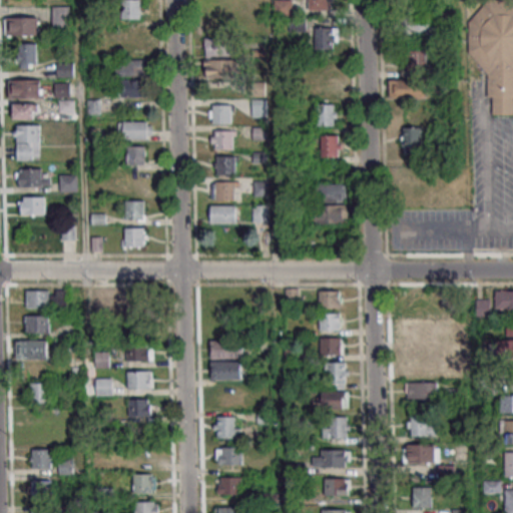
[(140,0),(122,0),(122,18),(140,18),(140,0)]
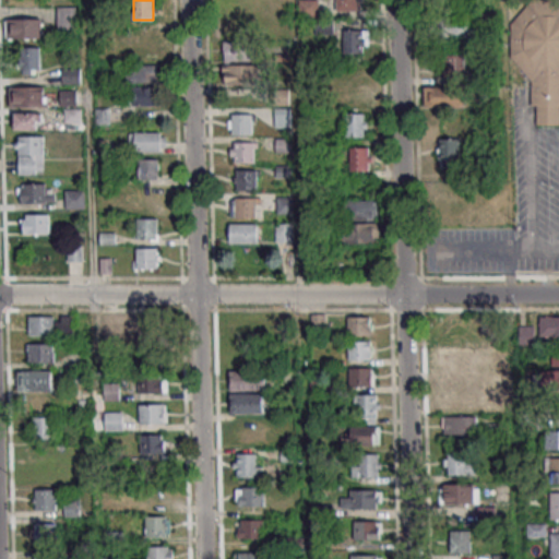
[(317,0),(298,0),(299,16),(318,16),(317,0)]
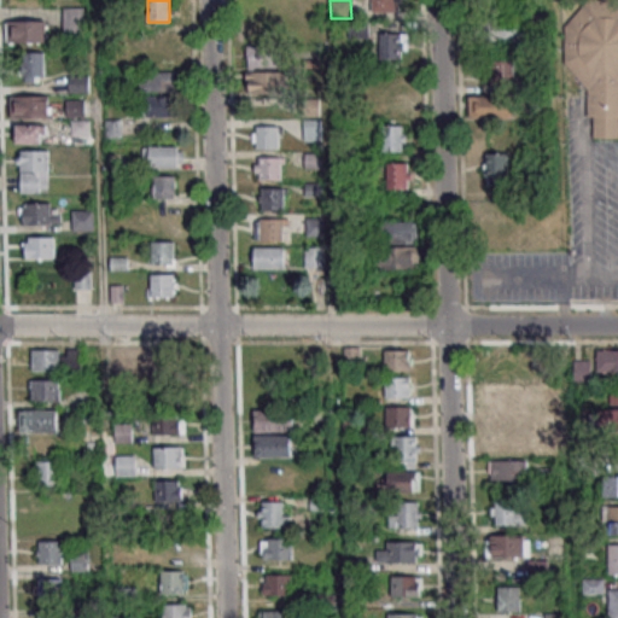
[(401,0),(368,0),(369,12),(402,12),(401,0)]
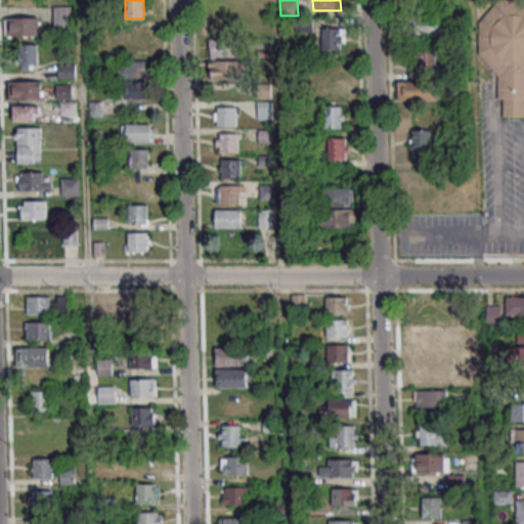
[(478,57),(497,74),(497,98),(501,101),(501,118),(523,117),(523,0),(497,0),(479,23),(478,57)]
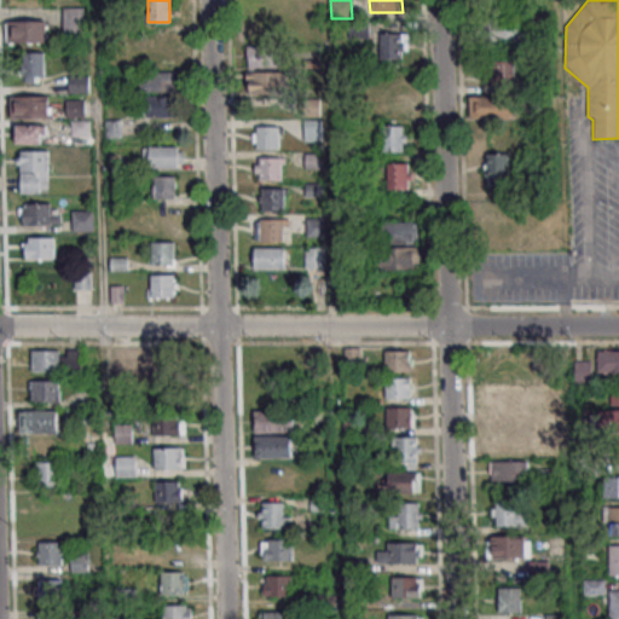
[(84,7),(63,7),(63,35),(84,35),(84,7)]
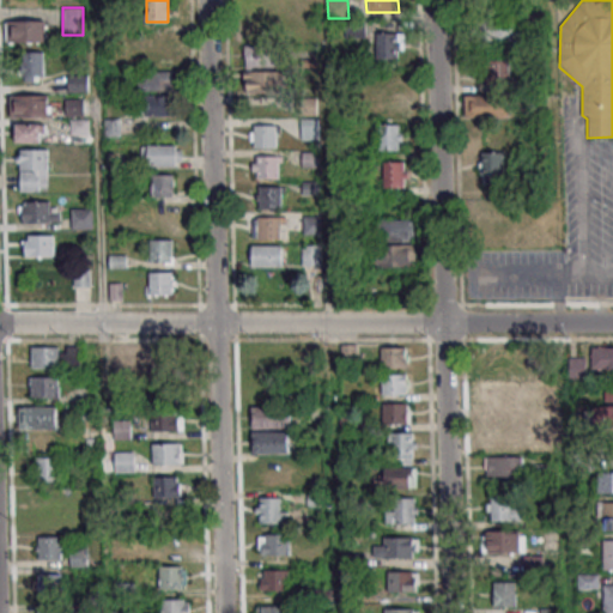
[(514,41),(514,17),(484,17),(484,41),(514,41)]
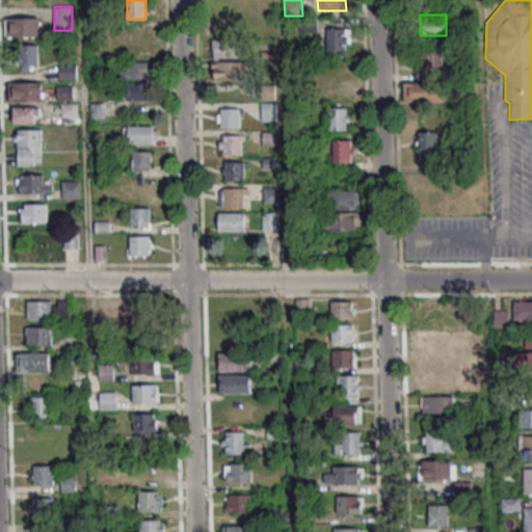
[(41,18),(5,18),(5,36),(41,36),(41,18)]
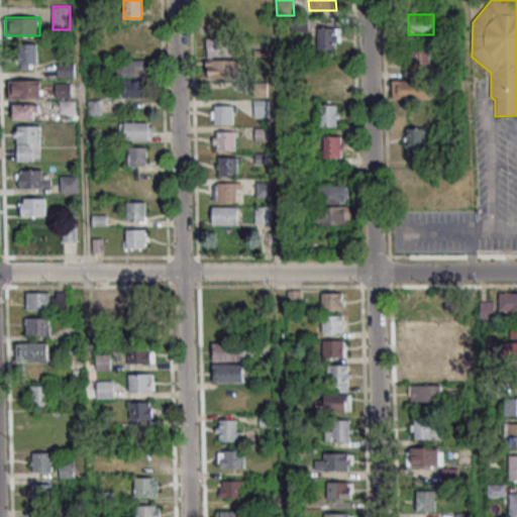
[(291,31),(309,31),(309,17),(291,17),(291,31)]
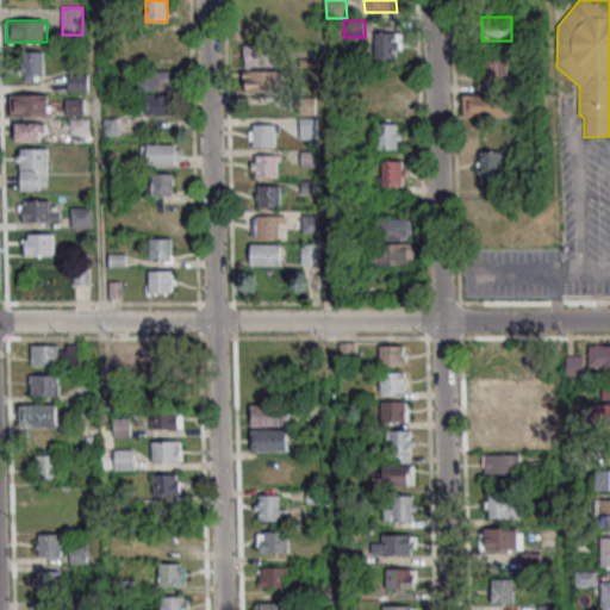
[(373,58),(399,58),(399,31),(373,31),(373,58)]
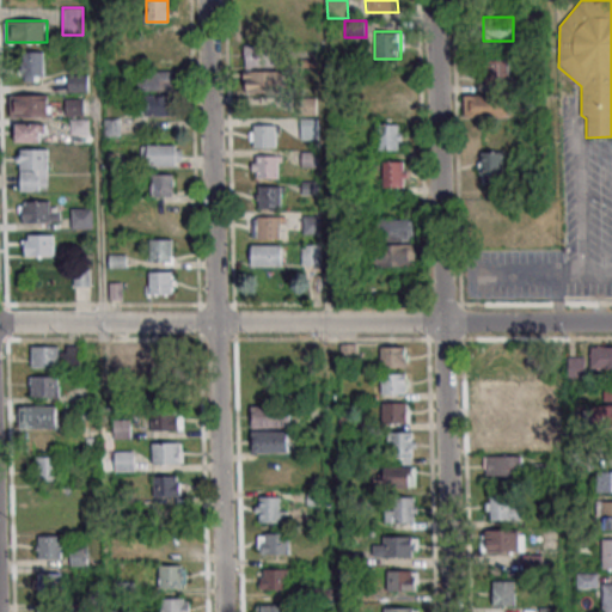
[(166,40),(139,40),(139,60),(166,60),(166,40)]
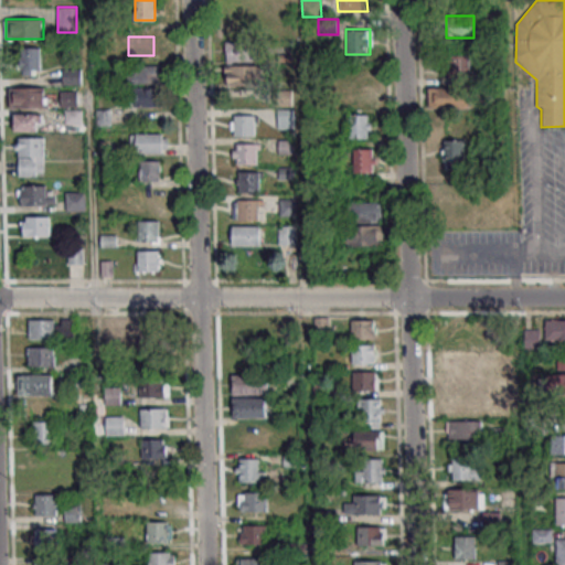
[(256,43),(226,43),(226,62),(255,63),(256,43)]
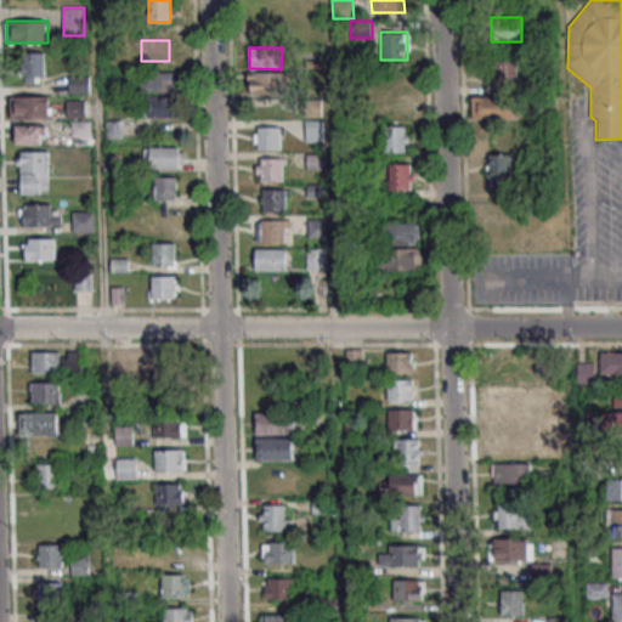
[(44,52),(23,52),(23,83),(44,83),(44,52)]
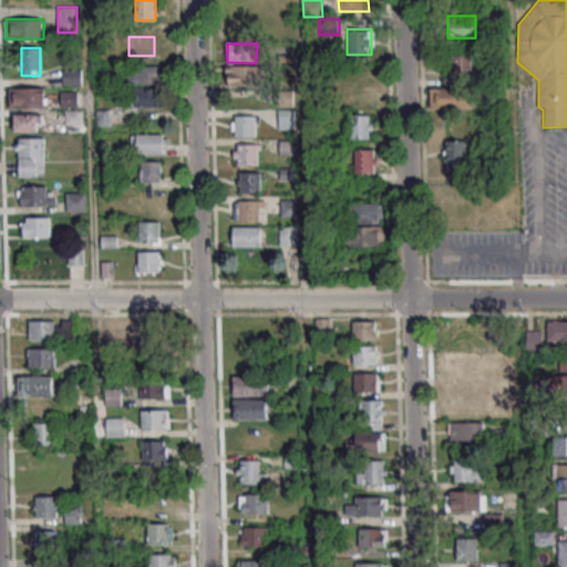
[(445,76),(472,76),(472,54),(445,54),(445,76)]
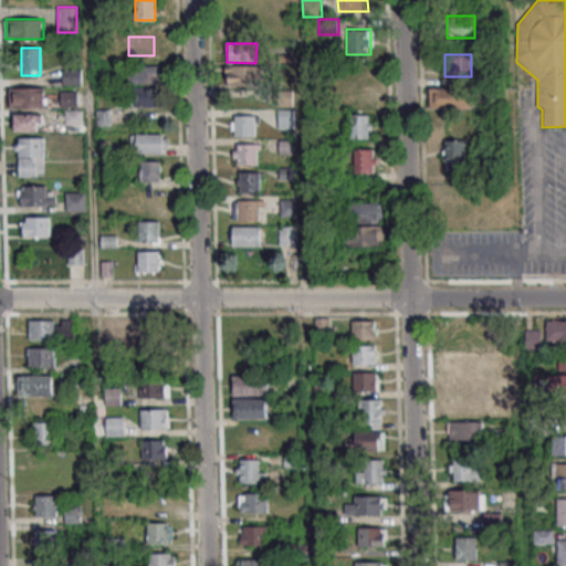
[(128,66),(128,83),(158,83),(158,66),(128,66)]
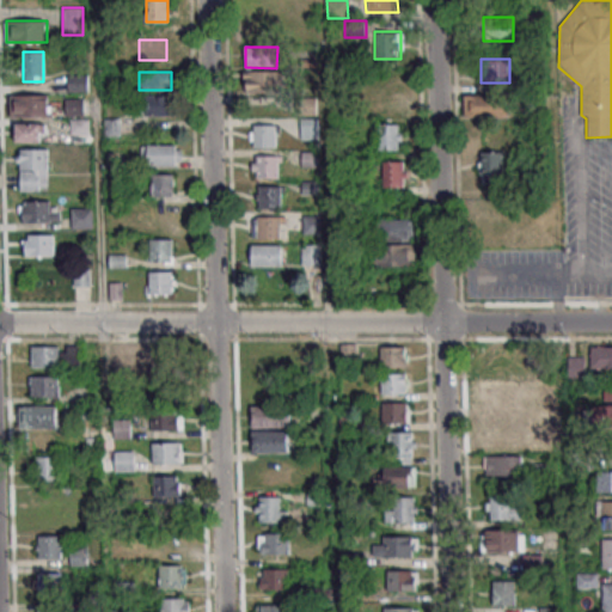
[(279,72),(244,72),(244,92),(279,92),(279,72)]
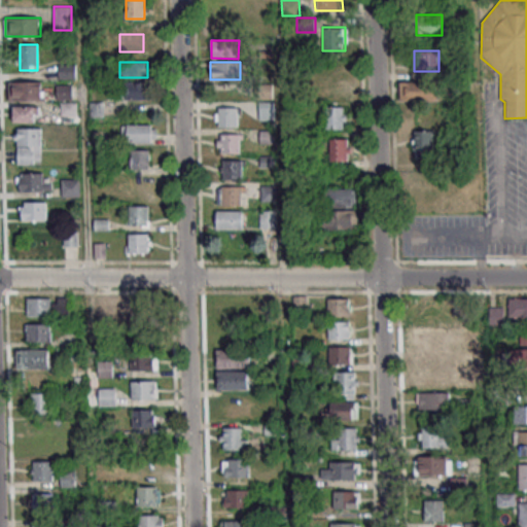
[(75,66),(58,66),(58,78),(75,78),(75,66)]
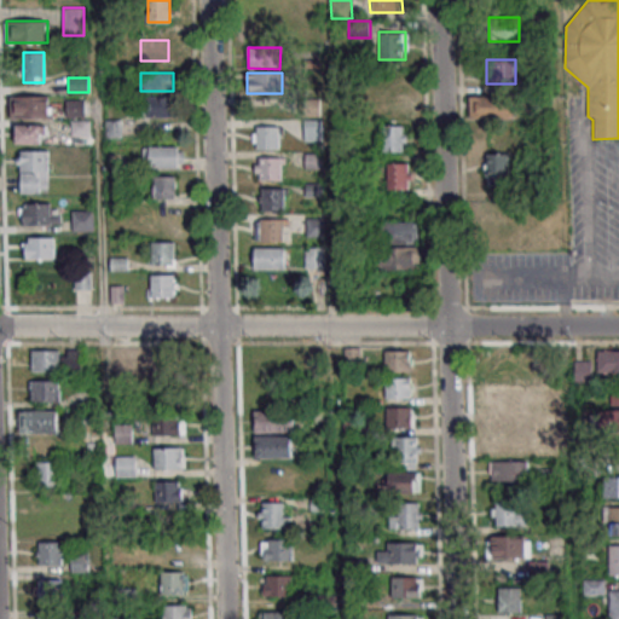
[(48,96),(12,96),(12,117),(48,117),(48,96)]
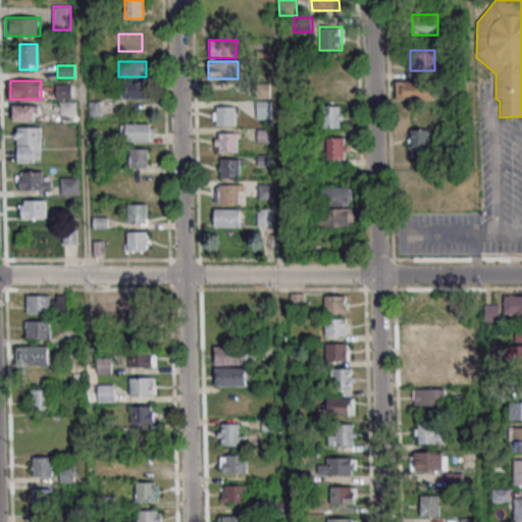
[(123,99),(147,99),(147,82),(123,82),(123,99)]
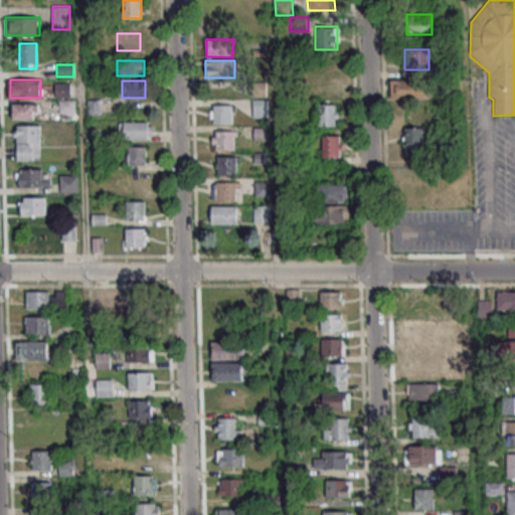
[(390,80),(390,100),(426,100),(426,80),(390,80)]
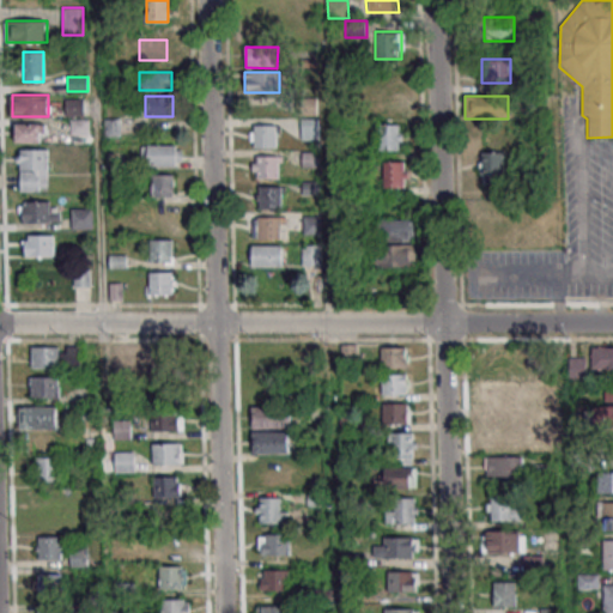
[(16,141),(47,141),(47,123),(16,123),(16,141)]
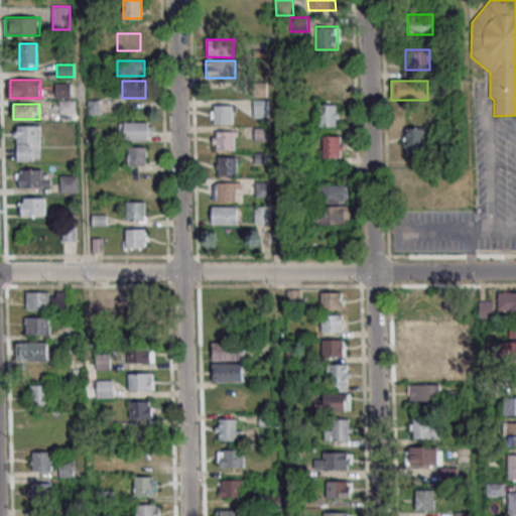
[(212,124),(233,124),(233,105),(212,105),(212,124)]
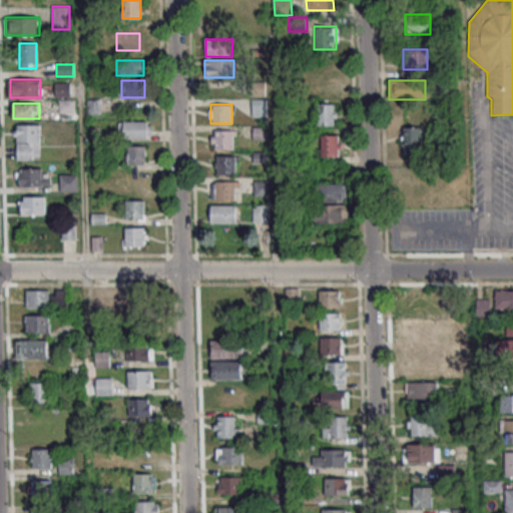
[(268,104),(252,104),(252,116),(268,116),(268,104)]
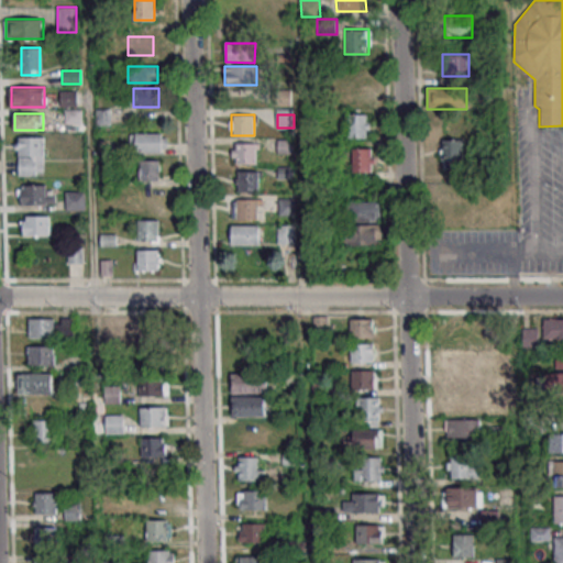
[(374,138),(373,114),(348,114),(348,138),(374,138)]
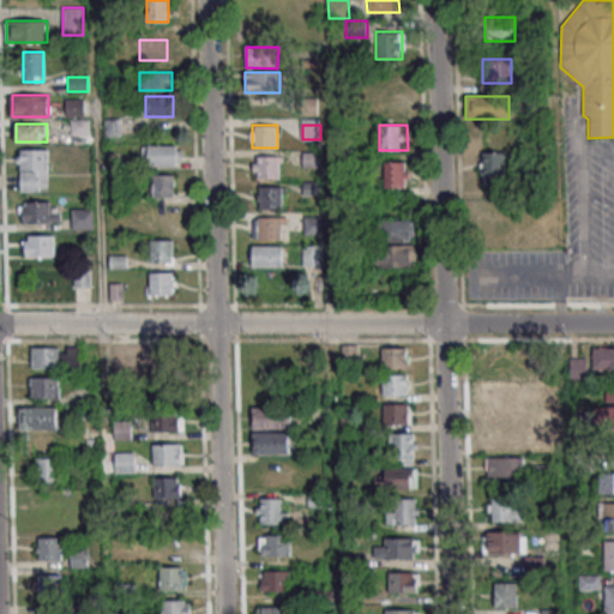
[(143,145),(143,167),(182,167),(182,145),(143,145)]
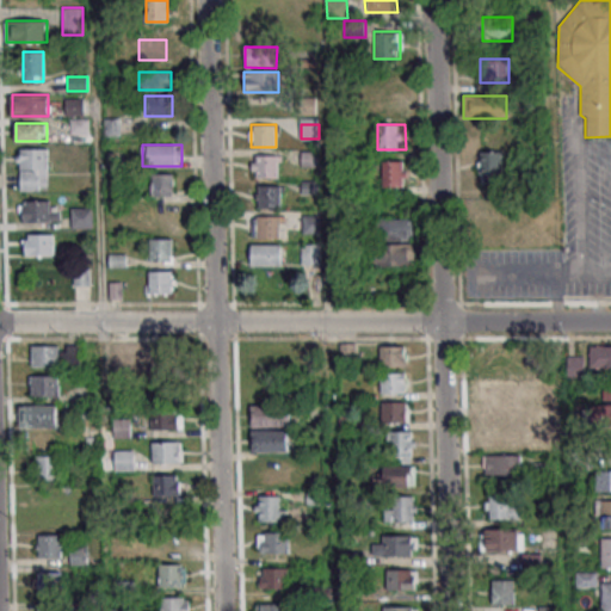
[(47,148),(18,148),(18,190),(47,190),(47,148)]
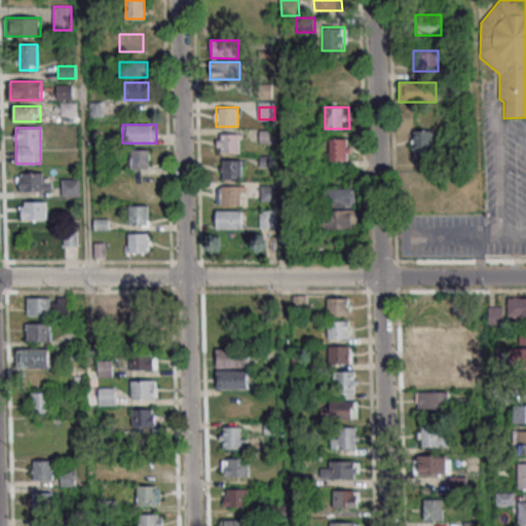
[(412,132),(412,156),(431,156),(431,132),(412,132)]
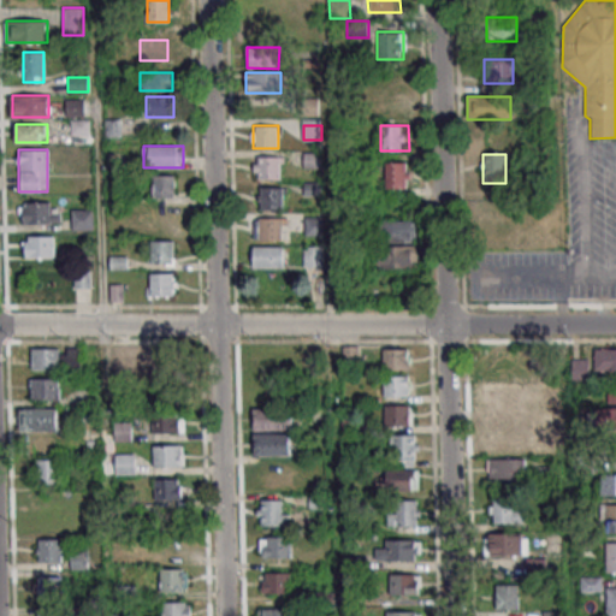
[(254,178),(282,178),(282,157),(254,157),(254,178)]
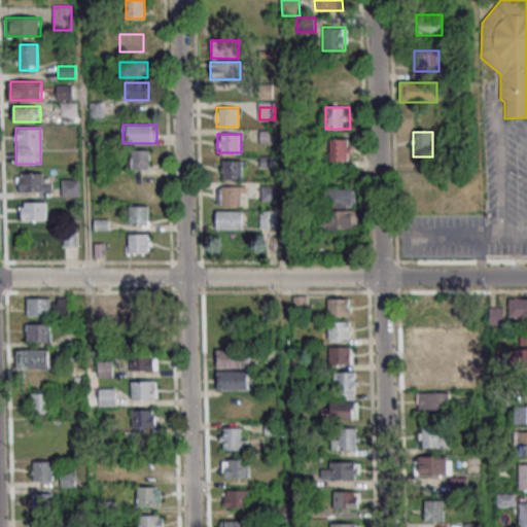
[(328,139),(328,161),(350,161),(350,139),(328,139)]
